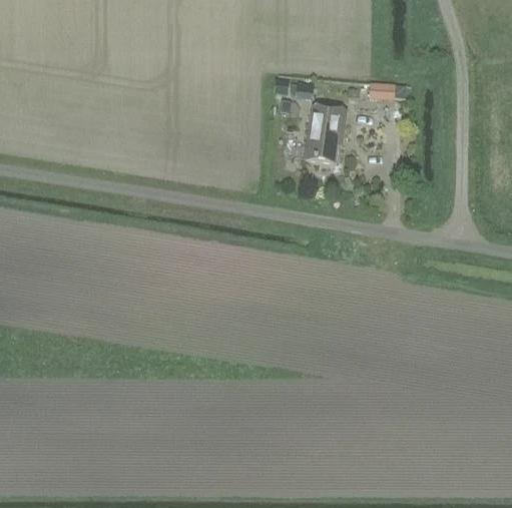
[(276,78),(275,89),(288,90),(289,79),(276,78)]
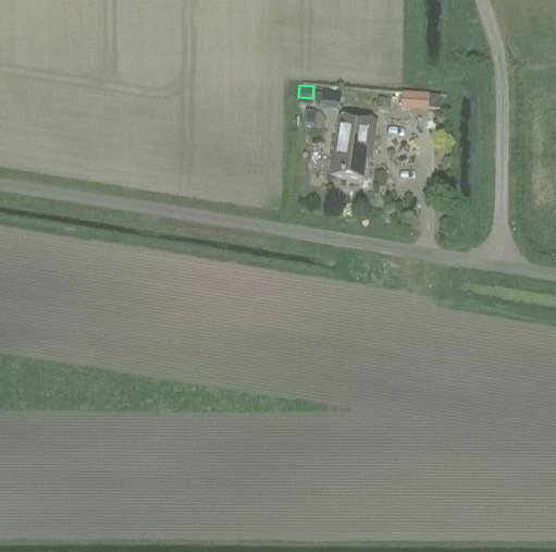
[(322,88),(321,105),(338,106),(340,89),(322,88)]
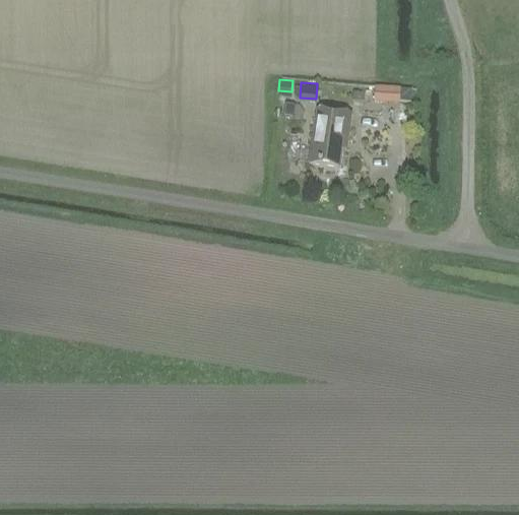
[(374,83),(373,99),(383,100),(384,83),(374,83)]
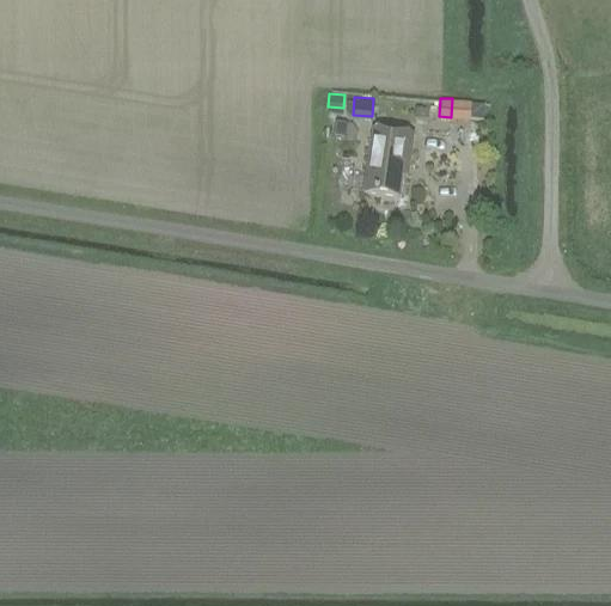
[(416,103),(414,114),(425,116),(427,104),(416,103)]
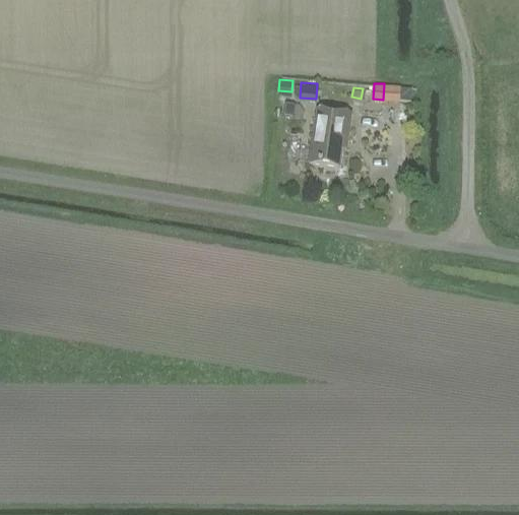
[(284,100),(282,112),(292,114),(294,101),(284,100)]
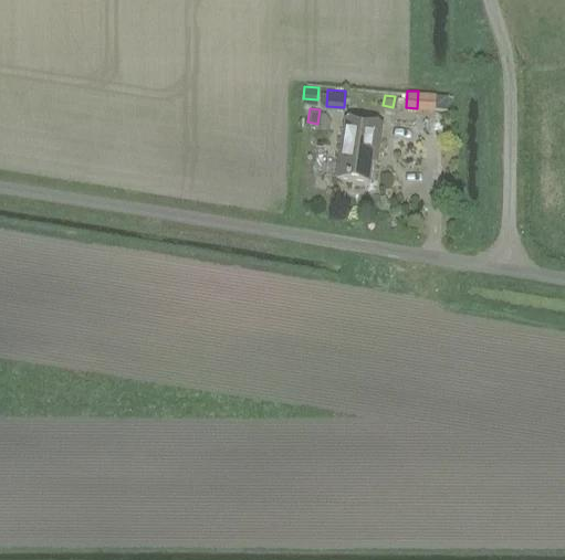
[(379,149),(385,119),(347,114),(338,173),(370,179),(375,148),(379,149)]
